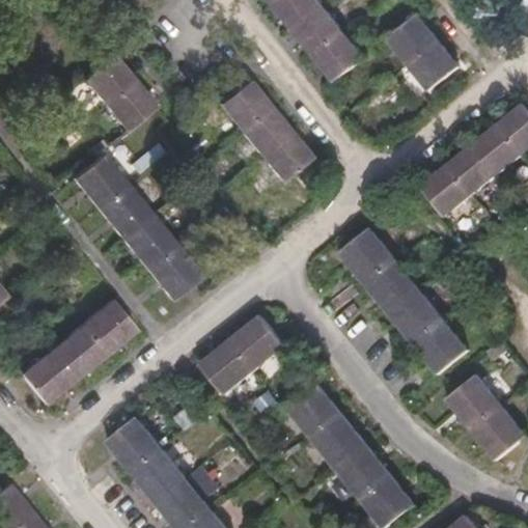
[(361,55),(316,0),(269,0),(333,78),(361,55)]
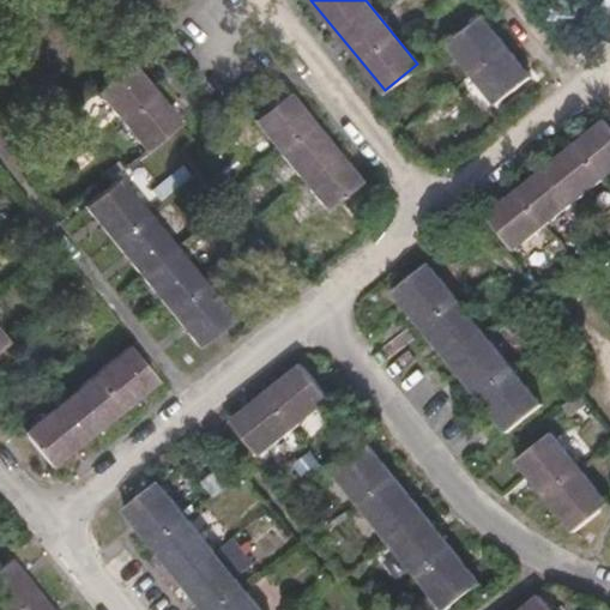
[(529,73),(481,14),(446,42),(494,101),(529,73)]
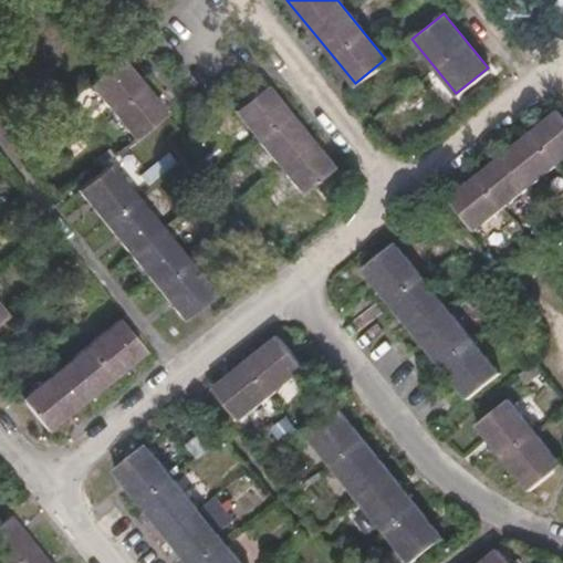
[(162,111),(117,55),(86,81),(129,136),(162,111)]
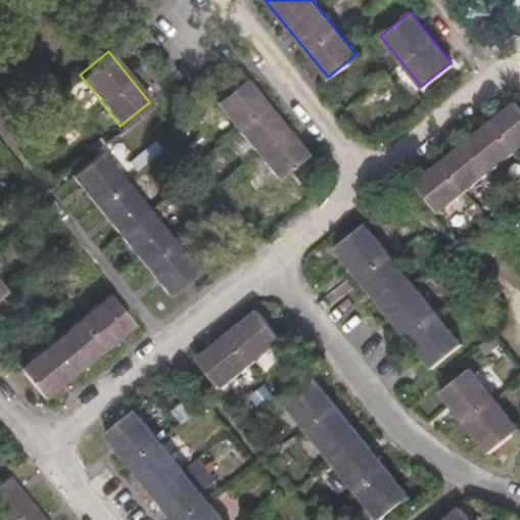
[(301,152),(240,77),(213,99),(274,174),(301,152)]
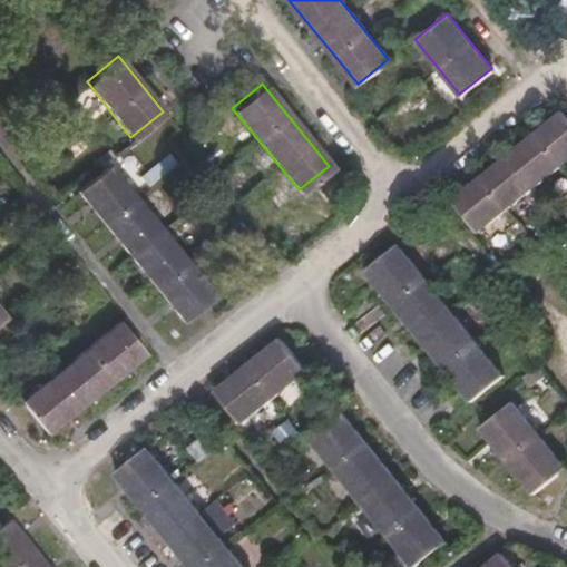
[(566,117),(560,109),(451,197),(476,228),(566,155),(566,117)]
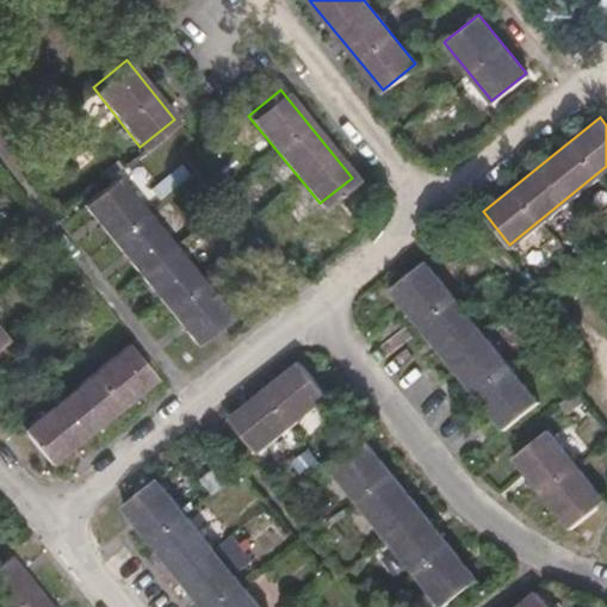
[(228,314),(115,174),(81,202),(193,341),(228,314)]
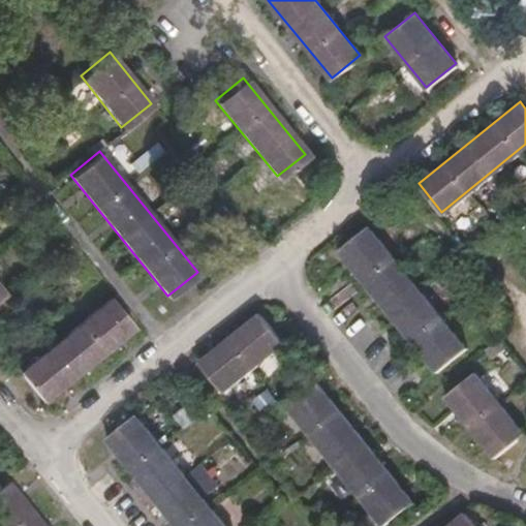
[(465,347),(367,225),(338,249),(436,371),(465,347)]
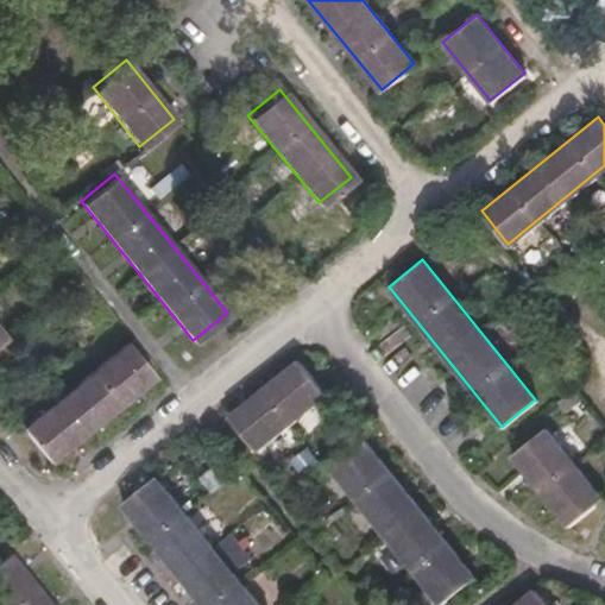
[(46,459),(152,375),(126,340),(19,424),(46,459)]
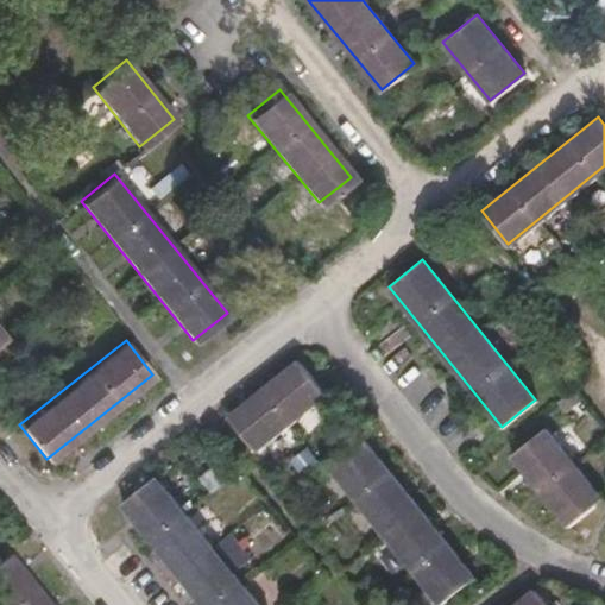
[(256,449),(326,392),(298,359),(228,416),(256,449)]
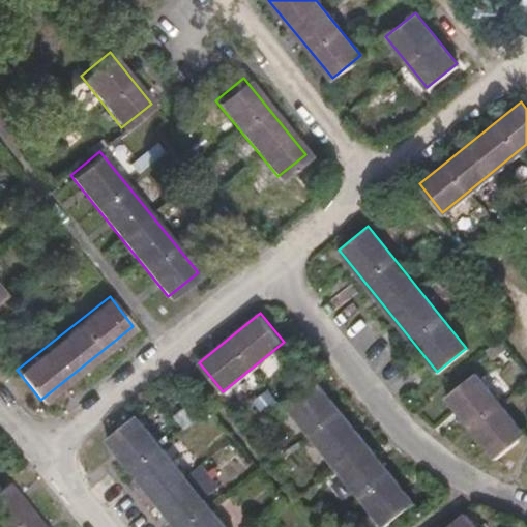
[(494,456),(523,433),(474,373),(445,397),(494,456)]
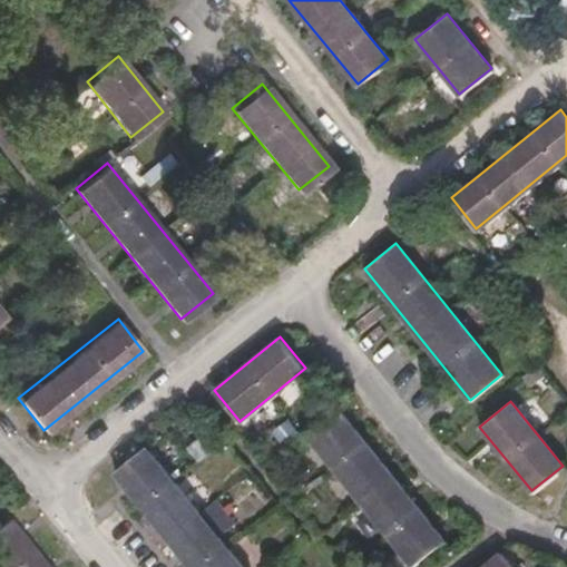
[(445,539),(336,408),(305,433),(316,447),(413,565),(445,539)]
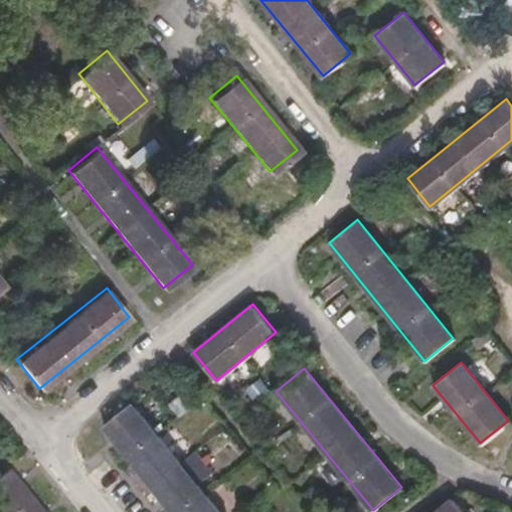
[(218,511),(131,402),(103,425),(172,511),(218,511)]
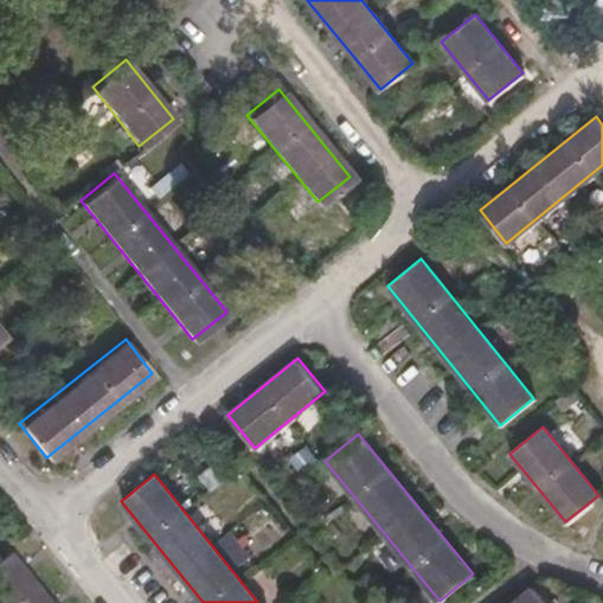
[(47,602),(6,551),(0,556),(0,602),(47,602)]
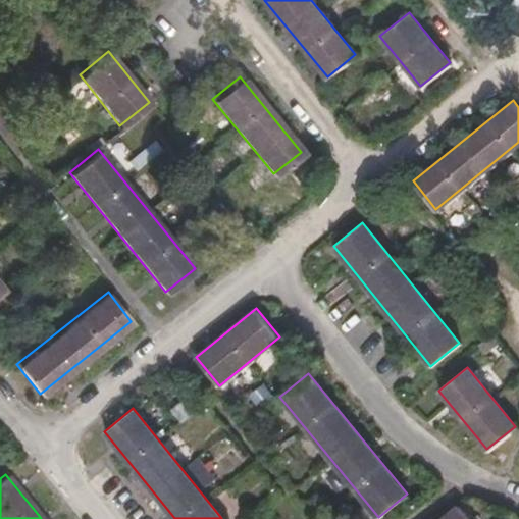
[(468,518),(458,505),(439,518),(468,518)]
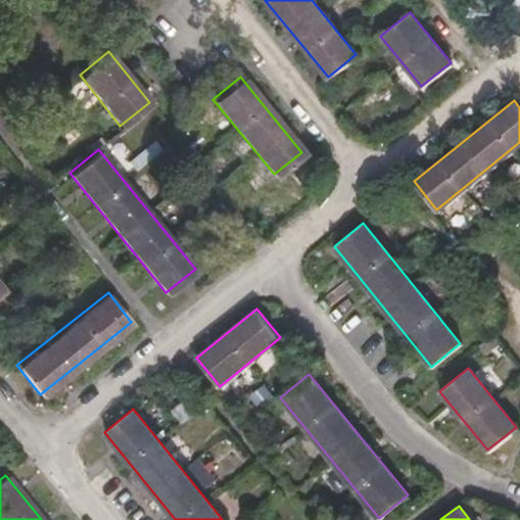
All buildings are outlined.
